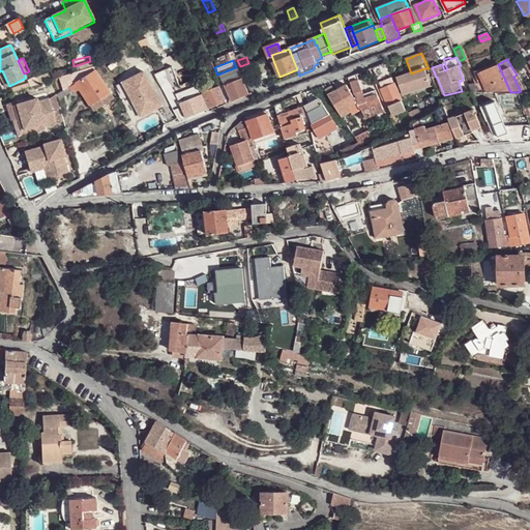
[(74,66),(76,74),(92,68),(90,61),(74,66)]
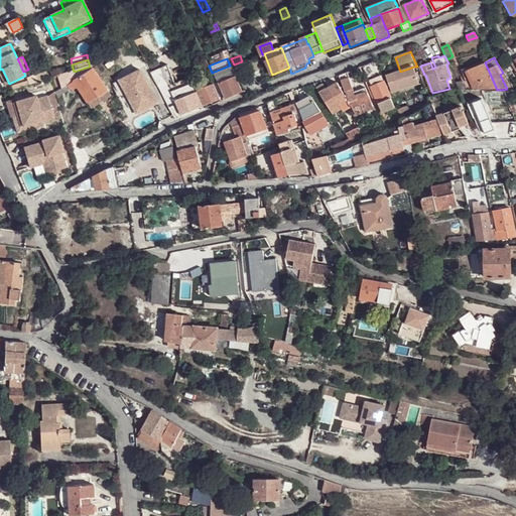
[(376,60),(362,66),(368,79),(382,74),(376,60)]
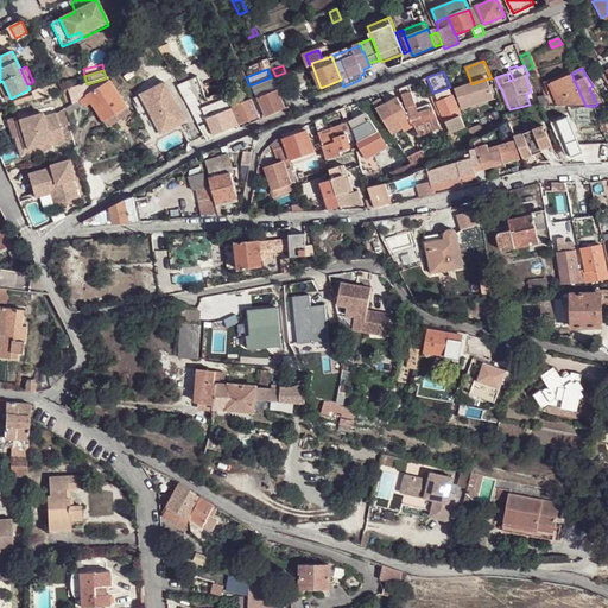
[(550,83),(559,106),(586,106),(571,74),(550,83)]
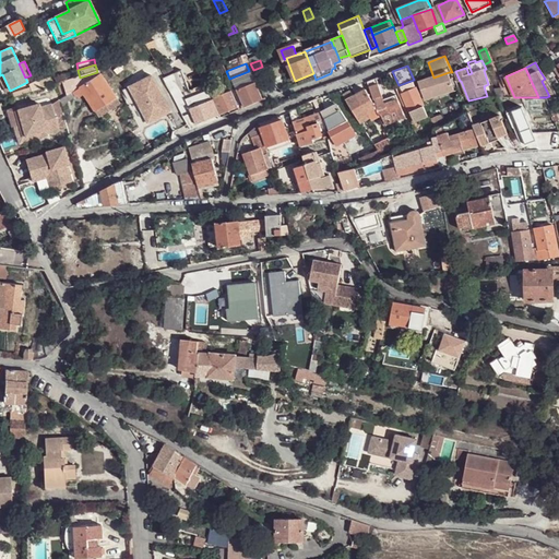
[(80,87),(99,74),(99,72),(97,72),(80,78),(62,82),(67,96),(71,93),(80,87)]
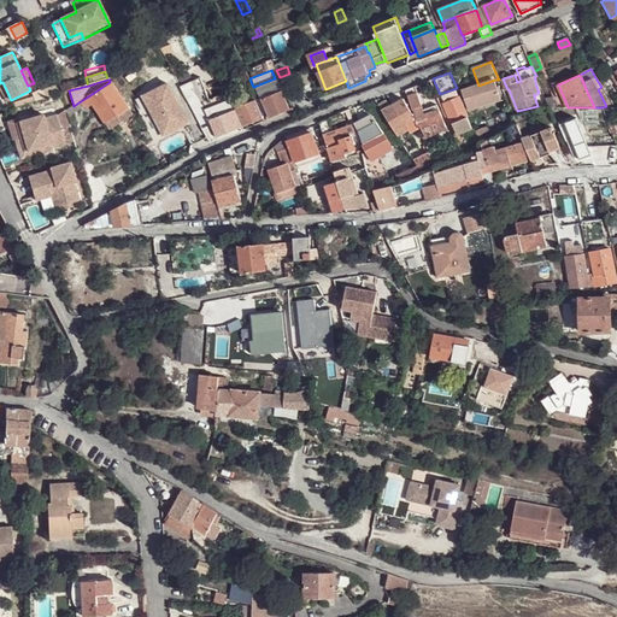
[(479,86),(460,90),(466,111),(503,100),(495,80),(479,86)]
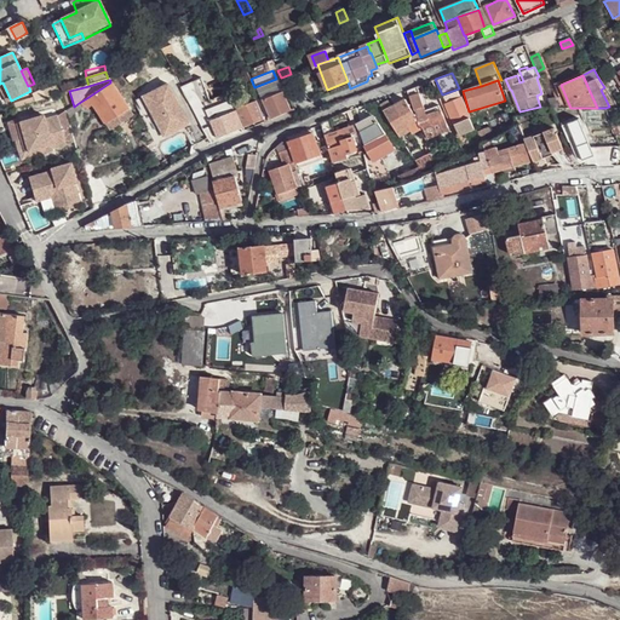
[(263,99),(282,92),(277,81),(256,91),(260,102),(263,99)]
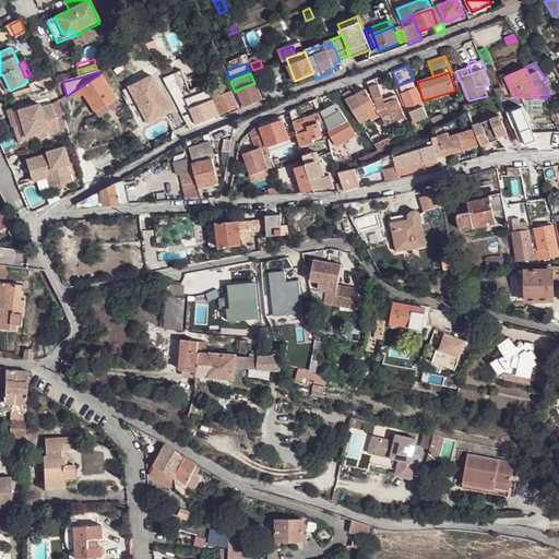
[(0,75),(0,79),(7,92),(10,91),(2,74),(0,75)]
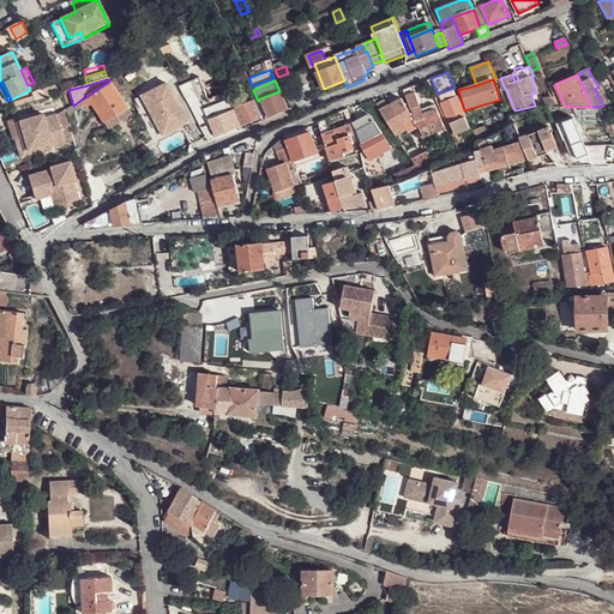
[(126,108),(109,82),(88,96),(92,104),(104,122),(115,115),(125,109),(126,108)]
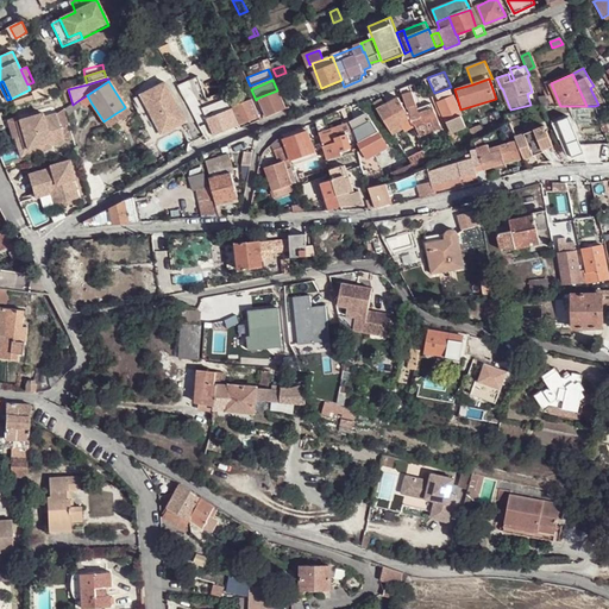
[(165,83),(140,95),(151,117),(155,114),(164,135),(180,126),(177,123),(183,119),(165,83)]
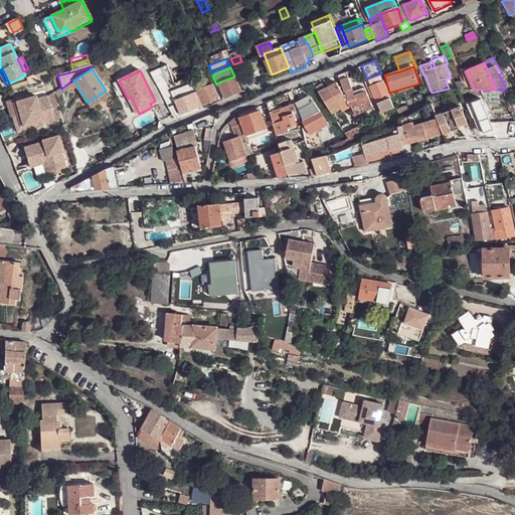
[(347,99),(356,97),(354,91),(346,71),(337,74),(347,99)]
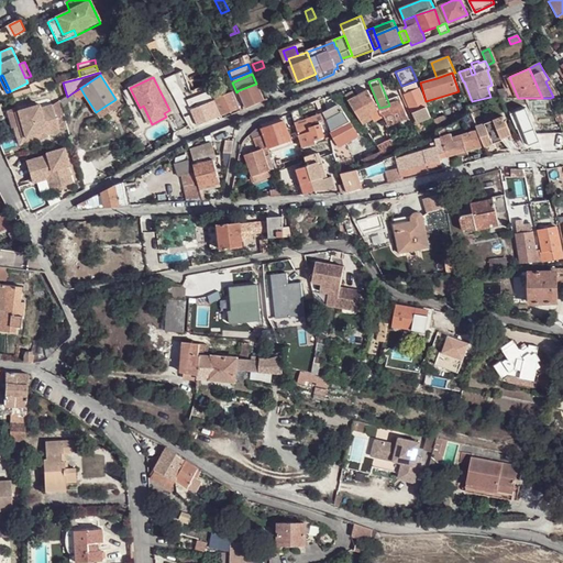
[(256,84),(239,90),(243,99),(246,108),(264,99),(256,84)]
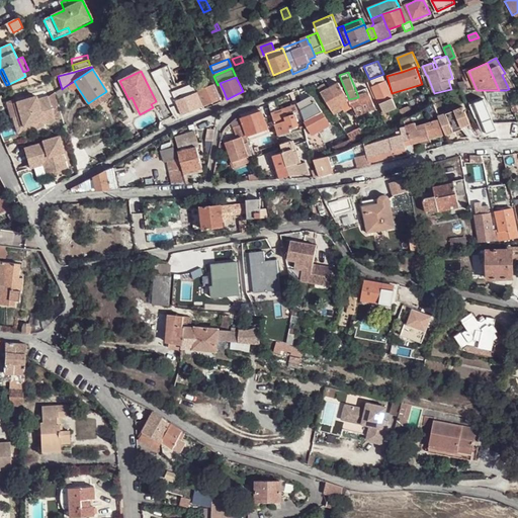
[(374,87),(373,88),(384,114),(397,109),(385,83),(382,77),(371,81),(374,87)]
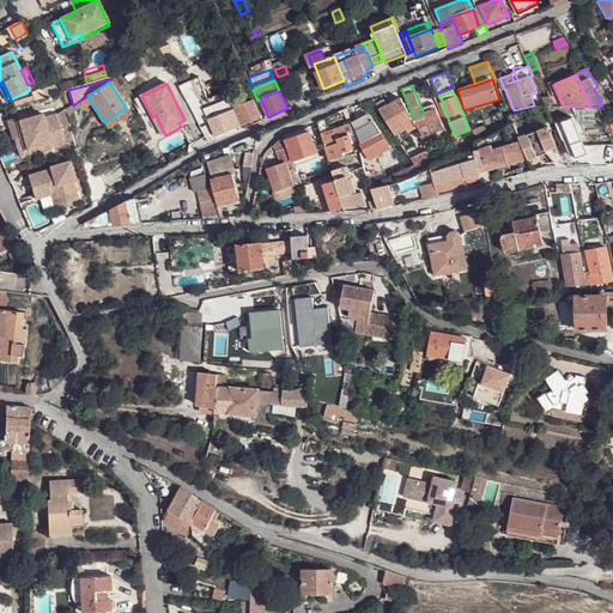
[(87,107),(92,104),(87,96),(78,102),(82,107),(86,104),(87,107)]
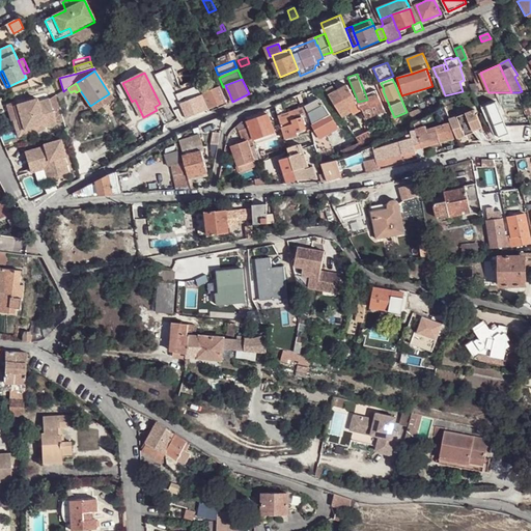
[(472,92),(483,92),(479,83),(470,86),(472,91),(472,92)]
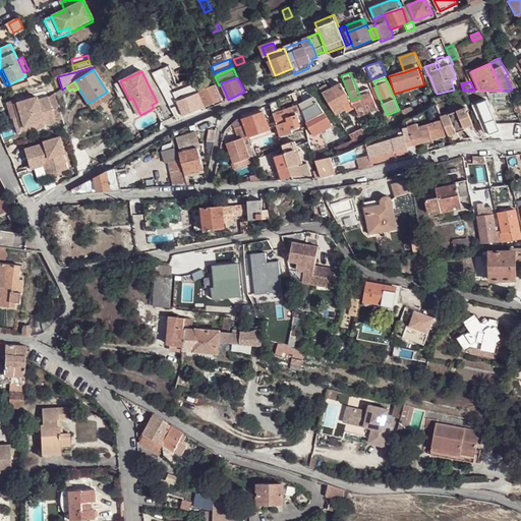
[(323,93),(329,90),(326,83),(320,88),(323,93)]
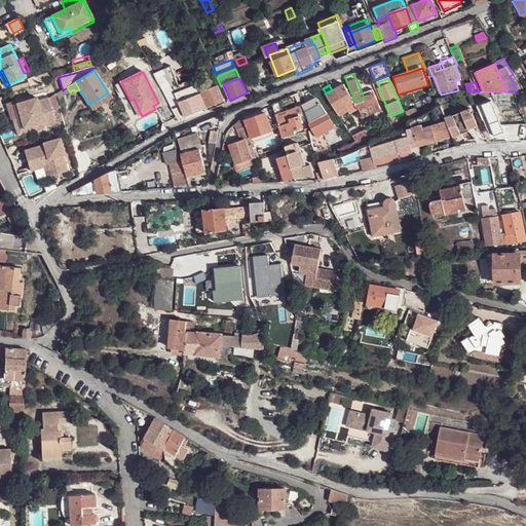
[(345,107),(354,102),(343,84),(334,89),(345,107)]
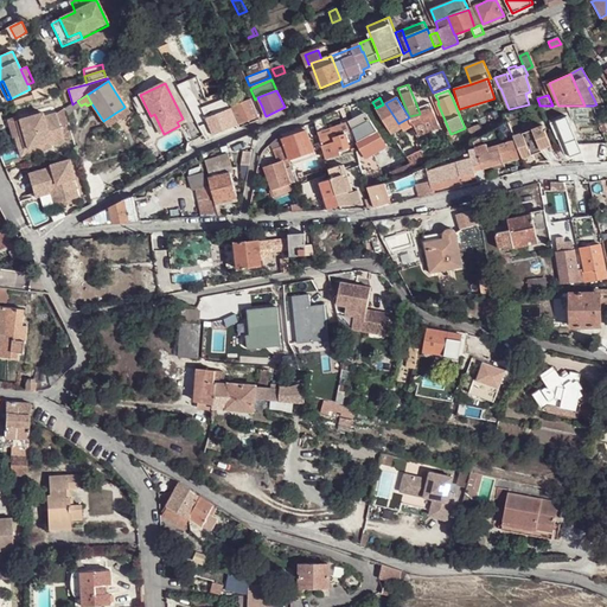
[(210,117),(231,108),(227,100),(206,108),(210,117)]
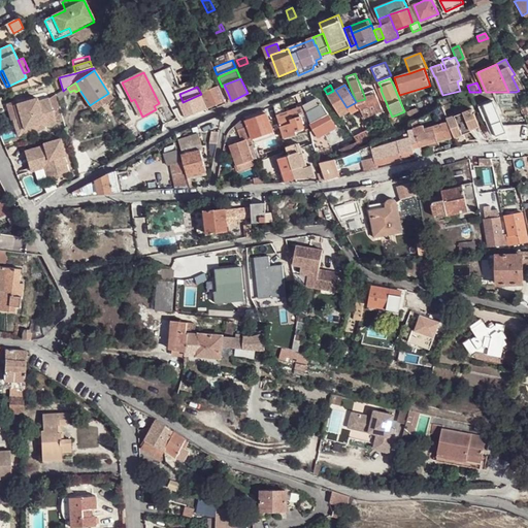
[(209,109),(225,102),(218,87),(202,92),(209,109)]
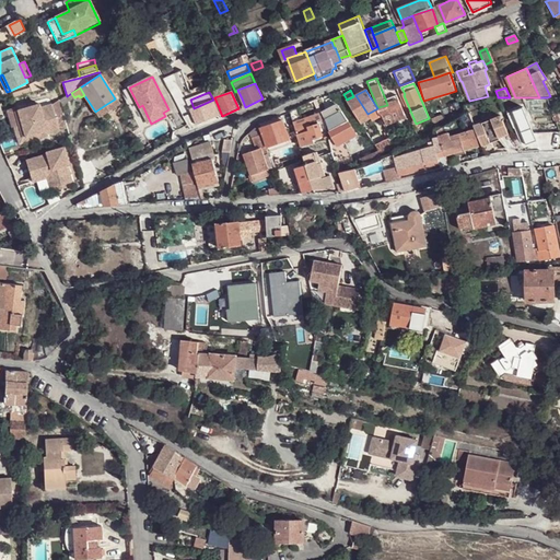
[(74,97),(71,93),(67,96),(60,101),(61,106),(74,97)]
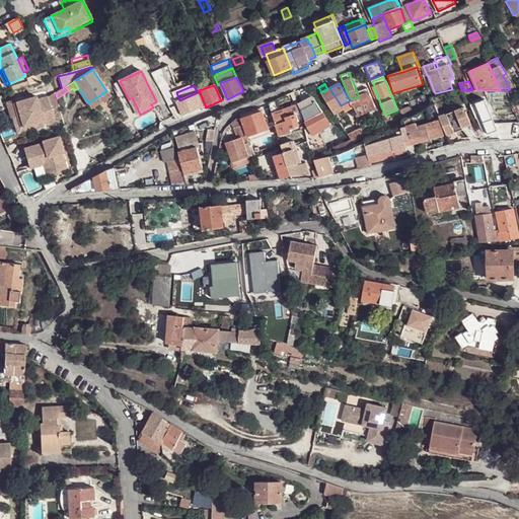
[(327,89),(321,92),(332,110),(341,105),(329,88),(327,89)]
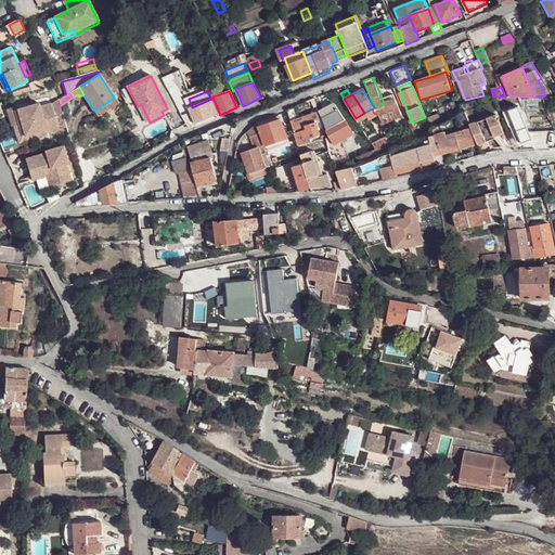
[(116,105),(113,99),(104,104),(107,111),(116,105)]
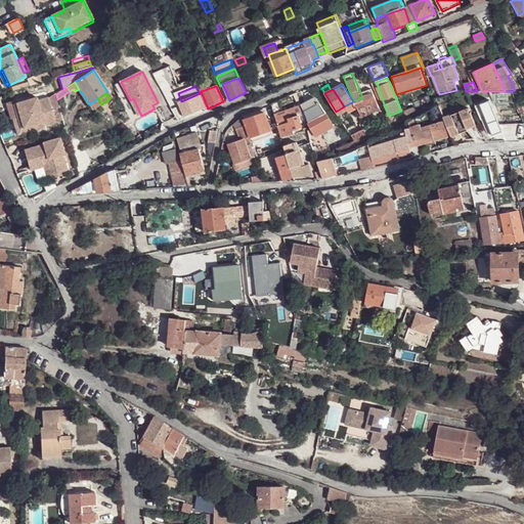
[(178,103),(181,101),(178,93),(169,97),(172,105),(178,103)]
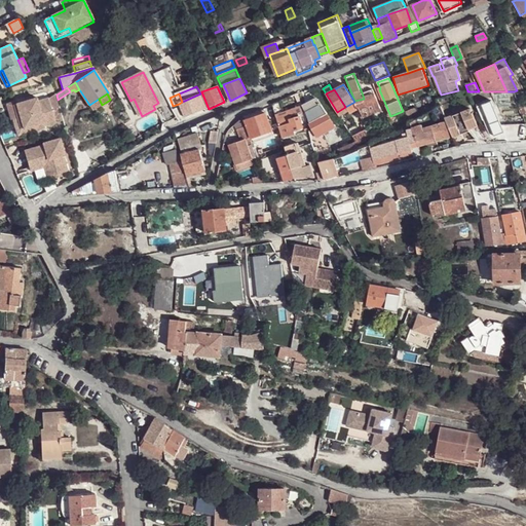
[(207,109),(200,94),(182,102),(179,104),(180,108),(185,118),(207,109)]
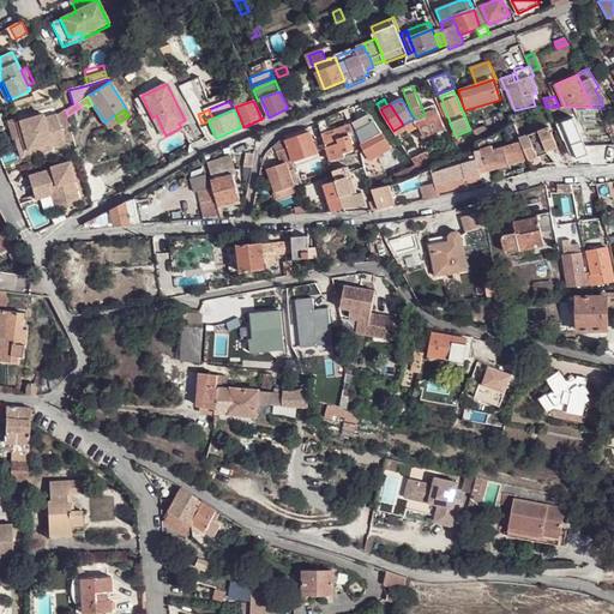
[(440,131),(433,113),(425,115),(414,118),(417,127),(419,127),(423,136),(440,131)]
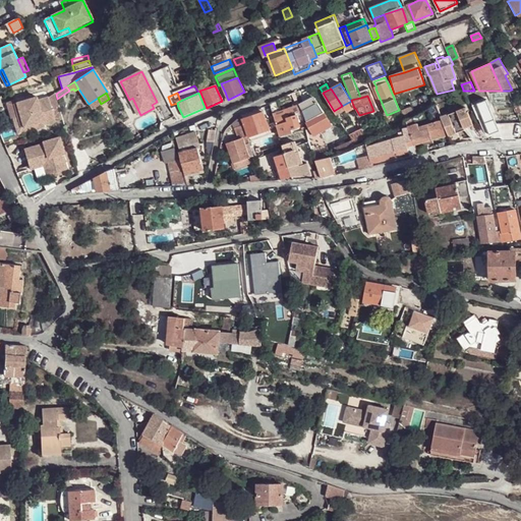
[(18,104),(21,115),(25,129),(45,124),(45,126),(57,122),(49,98),(39,101),(38,98),(34,99),(26,101),(18,104)]
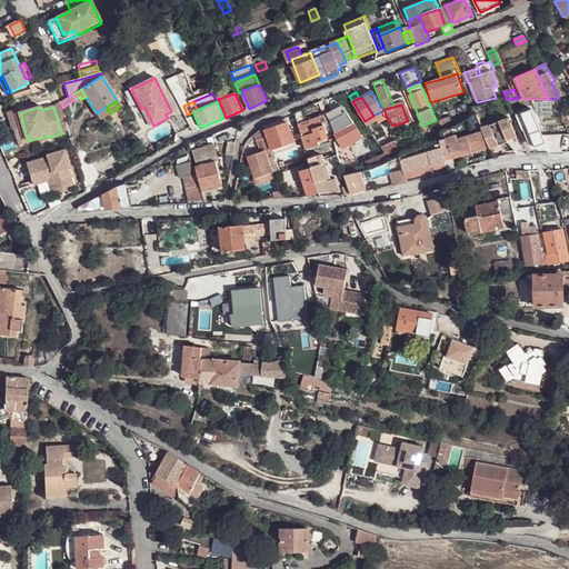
[(97,113),(101,120),(110,113),(107,107),(97,113)]
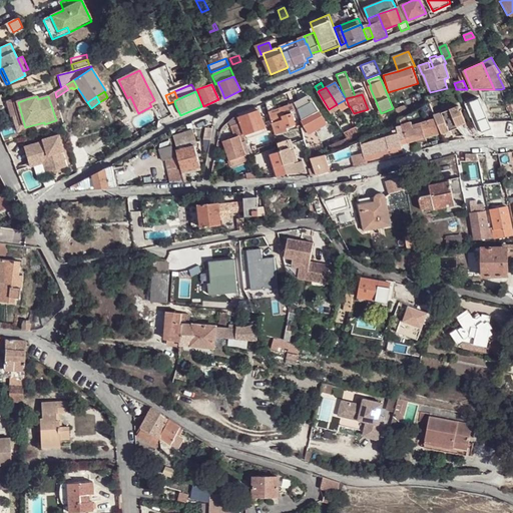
[(130,96),(127,98),(135,114),(138,113),(130,96)]
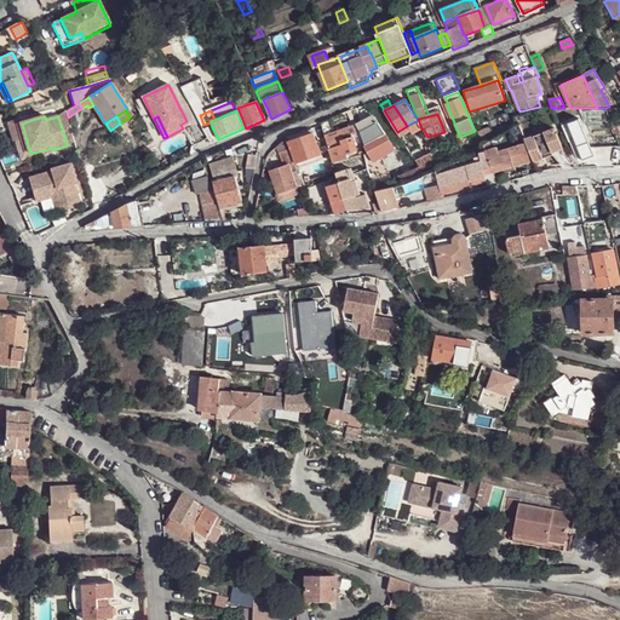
[(365,145),(383,136),(372,116),(356,124),(365,145)]
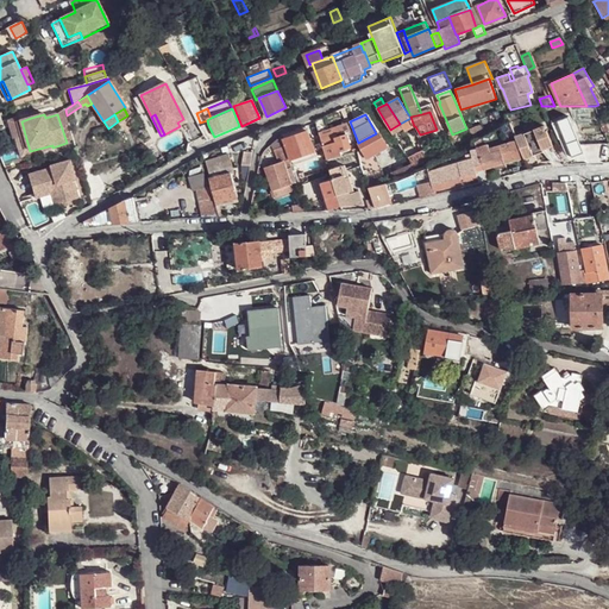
[(320,118),(314,120),(319,133),(319,136),(322,146),(327,159),(343,155),(341,151),(351,149),(346,133),(351,132),(346,123),(327,130),(322,117),(320,118)]
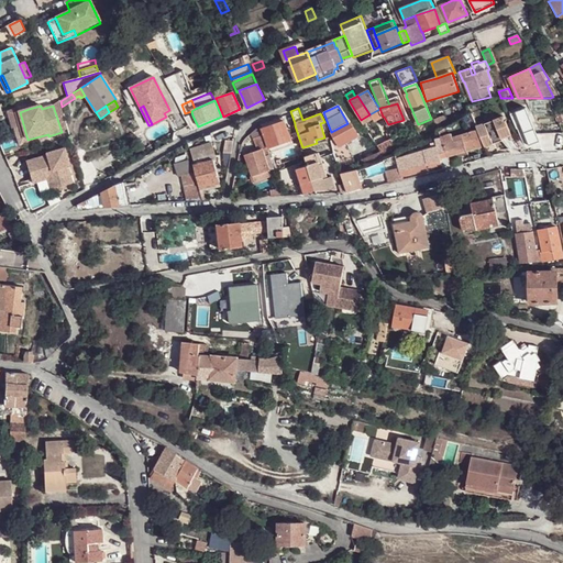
[(527,111),(511,117),(519,134),(520,134),(526,150),(562,147),(562,139),(561,133),(538,134),(527,111)]
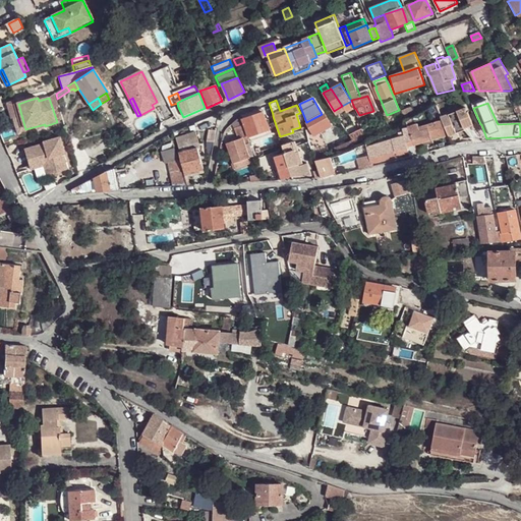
[(342,106),(334,111),(336,114),(345,109),(342,106)]
